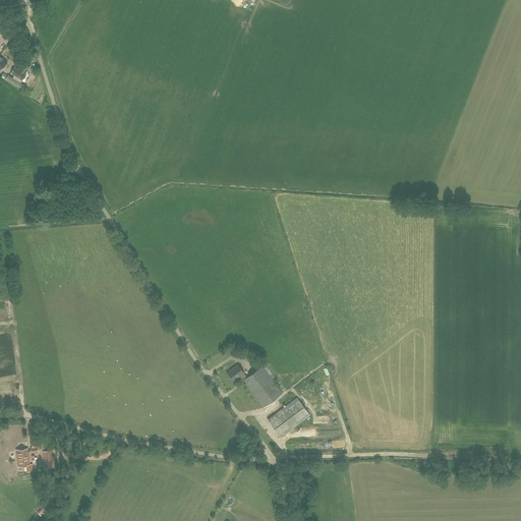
[(26,74),(24,73),(26,69),(20,66),(18,69),(15,67),(11,73),(22,80),(26,74)]
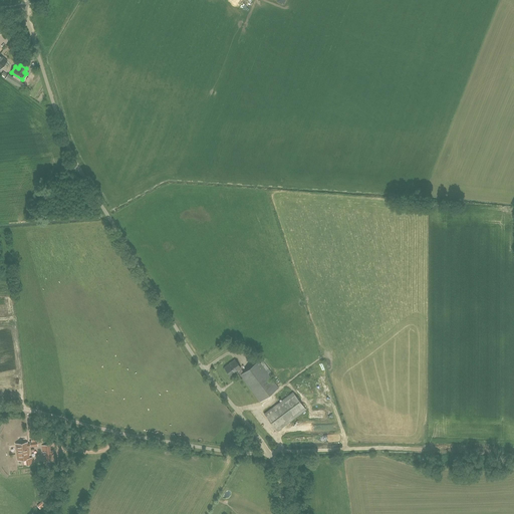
[(4,78),(21,88),(24,83),(7,73),(4,78)]
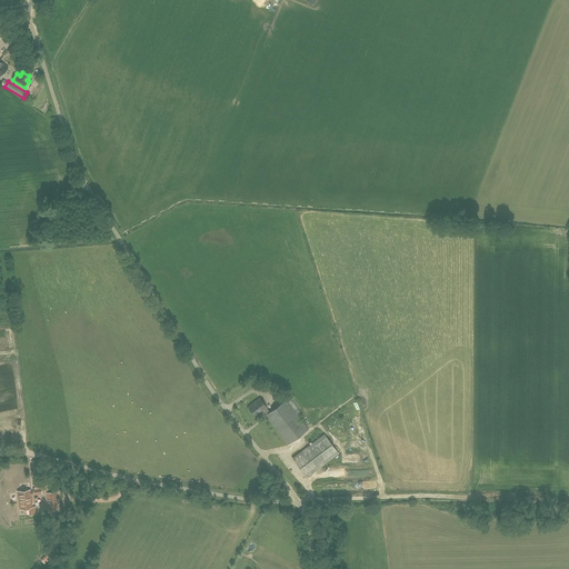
[(267,407),(260,398),(248,407),(256,416),(262,410),(266,415),(288,445),(308,429),(286,400),(270,412),(267,408),(267,407)]
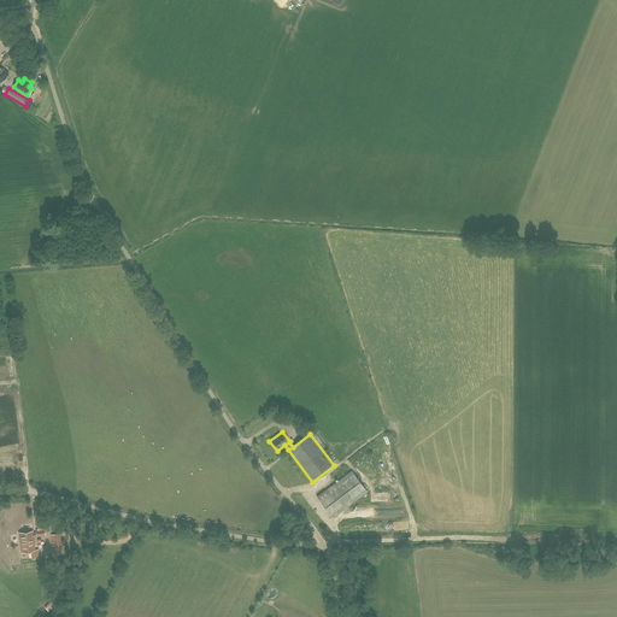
[(352,471),(318,497),(333,517),(368,492),(352,471)]
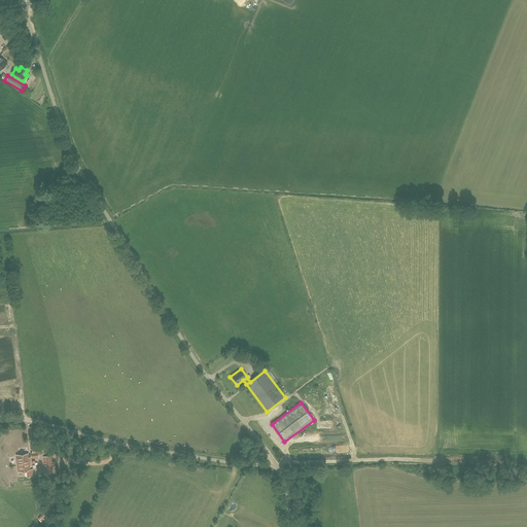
[(28,454),(21,455),(16,455),(18,471),(27,470),(28,477),(33,476),(32,469),(30,469),(29,458),(32,457),(32,458),(38,457),(38,453),(42,453),(42,446),(32,447),(33,452),(31,453),(31,455),(29,456),(28,454)]
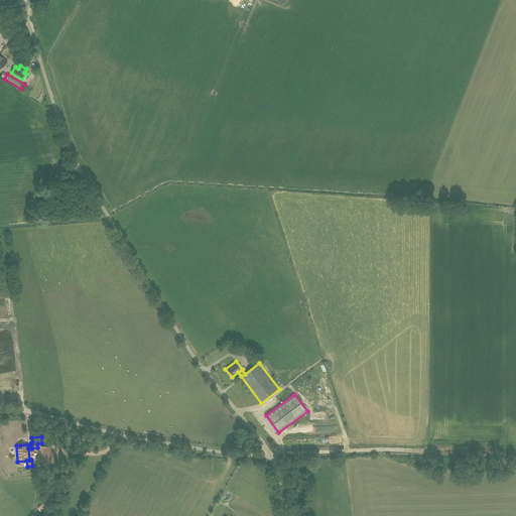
[(39,511),(45,506),(42,503),(36,508),(39,511)]
